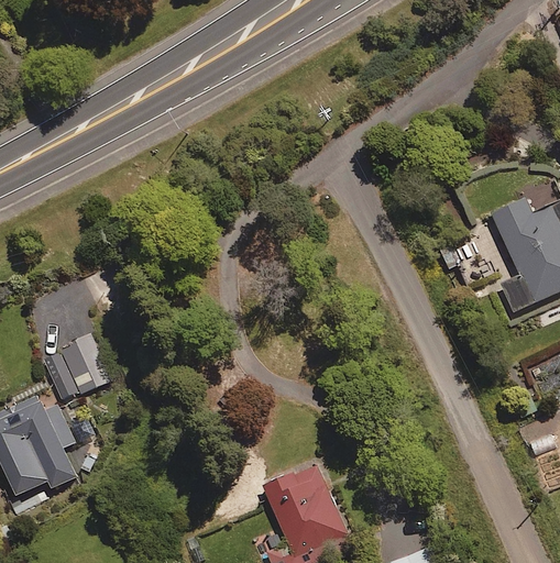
[(559,202),(533,216),(525,199),(492,214),(520,276),(501,285),(514,312),(559,290),(559,202)]
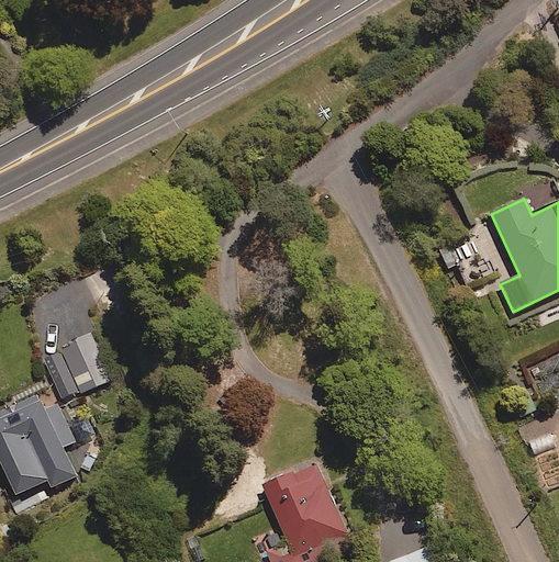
[(93,325),(77,281),(32,299),(37,312),(28,315),(60,400),(108,381),(87,327),(93,325)]
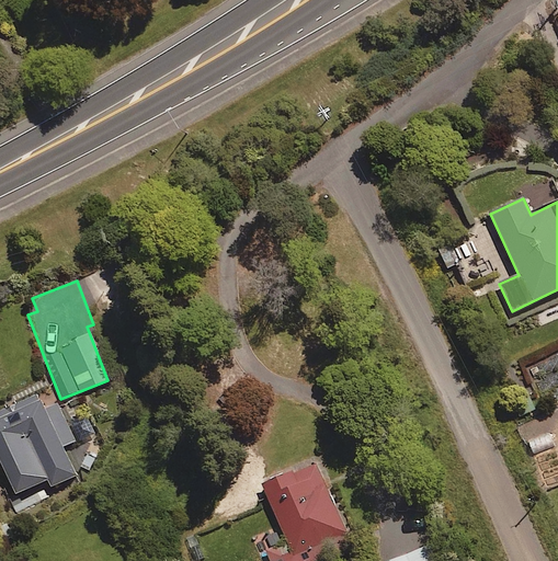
[(41,410),(35,397),(0,413),(0,460),(15,494),(46,480),(48,487),(75,476),(61,446),(88,434),(78,411),(63,418),(56,403),(41,410)]
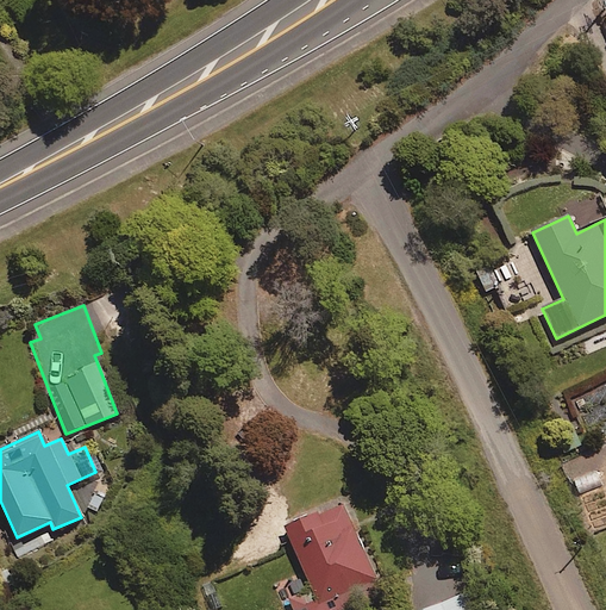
[(345,609),(381,596),(343,502),(283,527),(308,590),(289,598),(282,609),(345,609)]
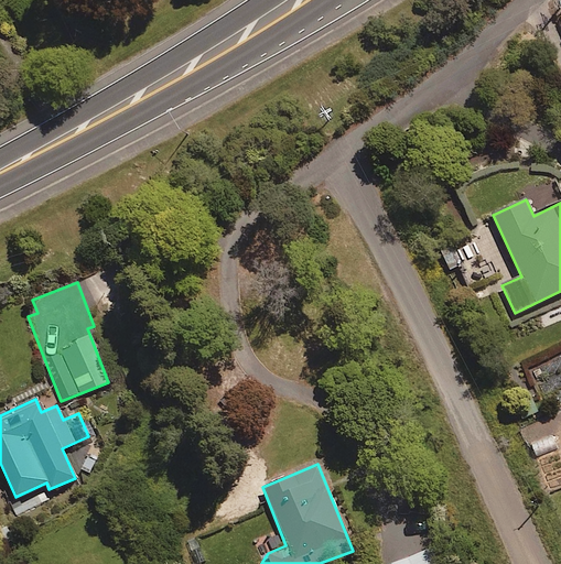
[(437,563),(431,549),(392,563),(437,563)]
